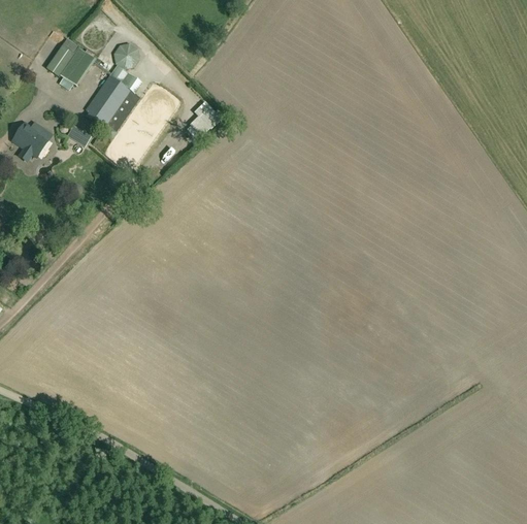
[(70,61),(86,71),(95,58),(79,47),(80,45),(68,37),(63,43),(47,66),(60,75),(61,74),(70,61)]
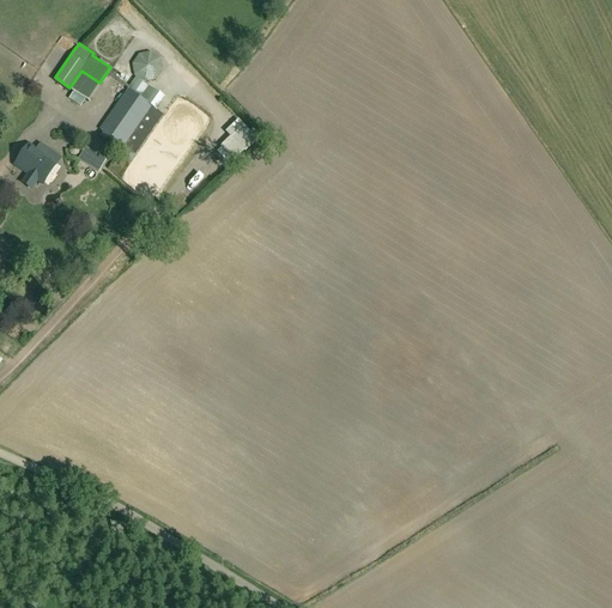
[(133,60),(135,72),(145,78),(157,77),(163,67),(161,55),(151,48),(139,50),(133,60)]
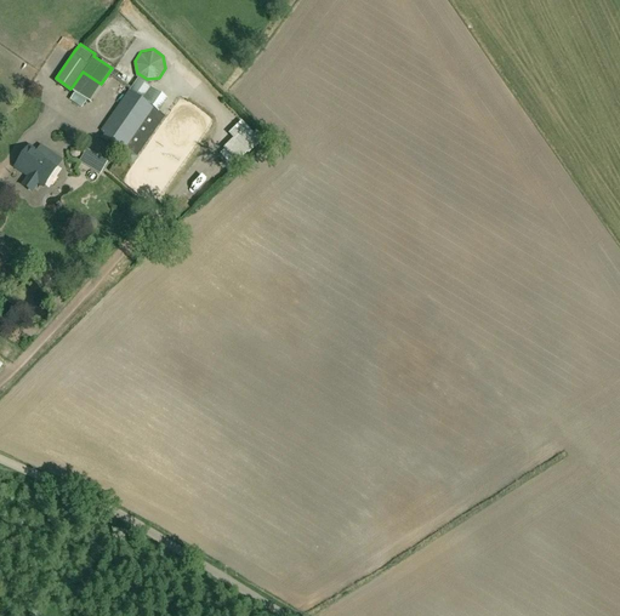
[(117,150),(131,161),(165,113),(130,89),(102,127),(123,142),(117,150)]
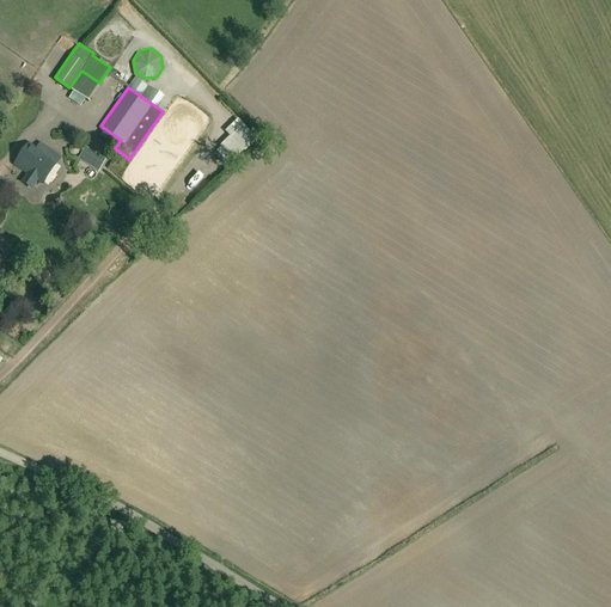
[(220,127),(225,132),(215,141),(228,155),(252,133),(233,114),(220,127)]
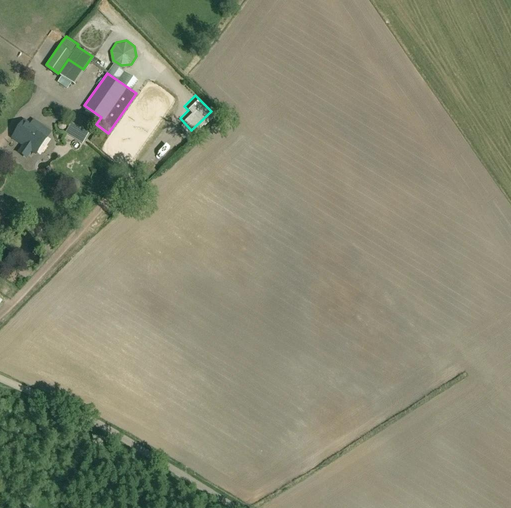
[(48,134),(24,117),(13,134),(37,151),(48,134)]
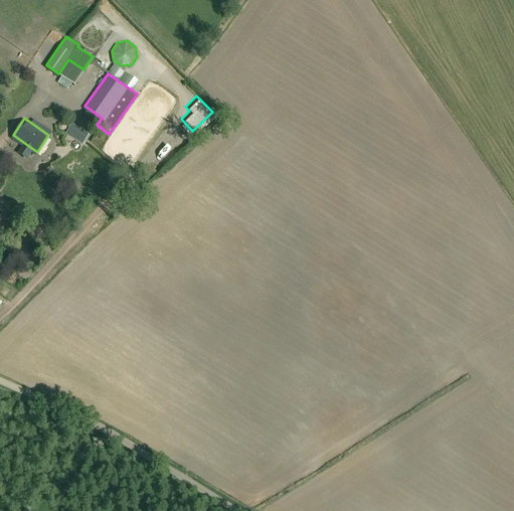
[(91,140),(96,129),(76,120),(71,132),(91,140)]
